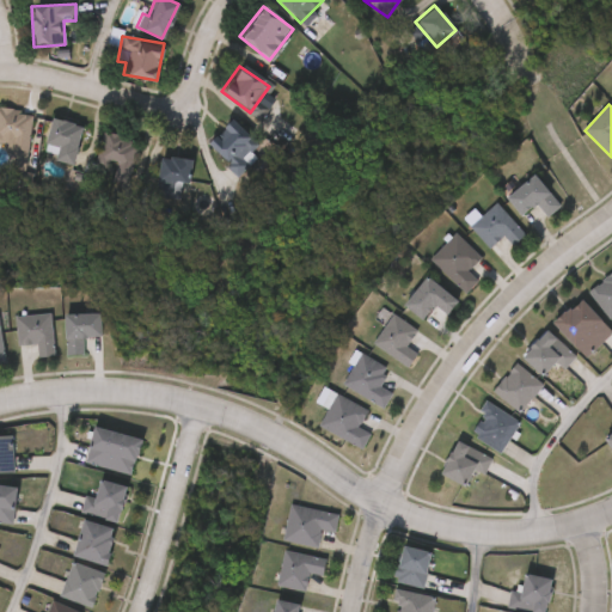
[(7,146),(0,145),(0,108),(31,111),(28,155),(7,154),(7,146)]
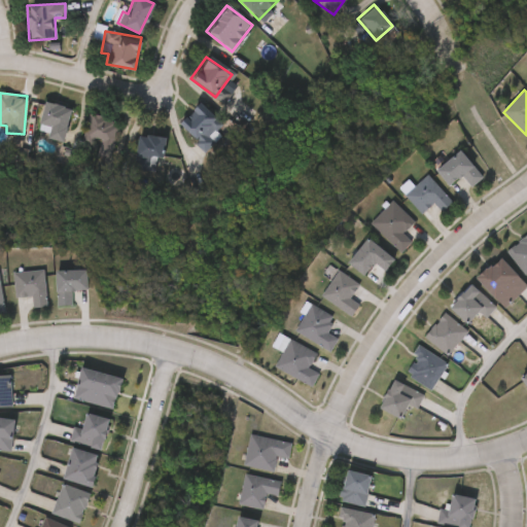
[(36,134),(43,101),(71,107),(63,141),(36,134)]
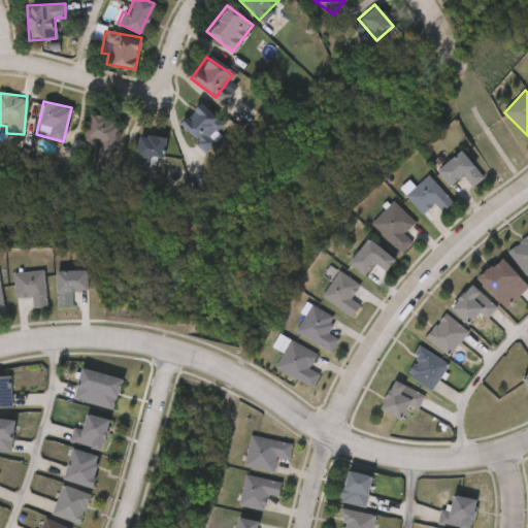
[(203,151),(176,125),(197,102),(224,128),(203,151)]
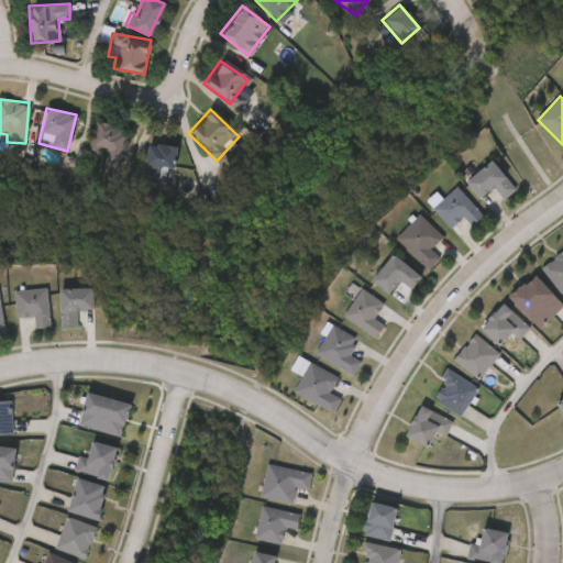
[(127,129),(118,167),(103,165),(105,156),(87,153),(94,122),(127,129)]
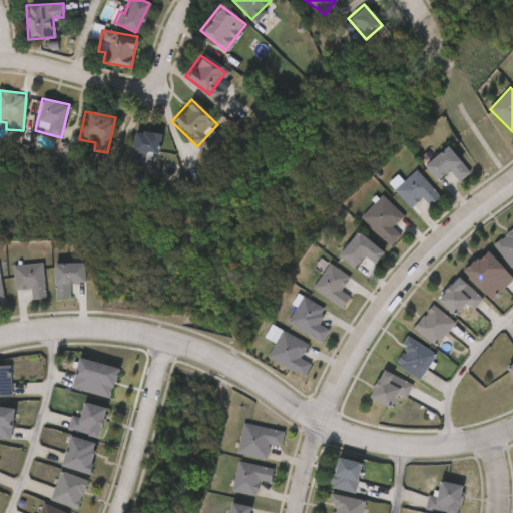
[(130,153),(130,132),(157,132),(157,153),(130,153)]
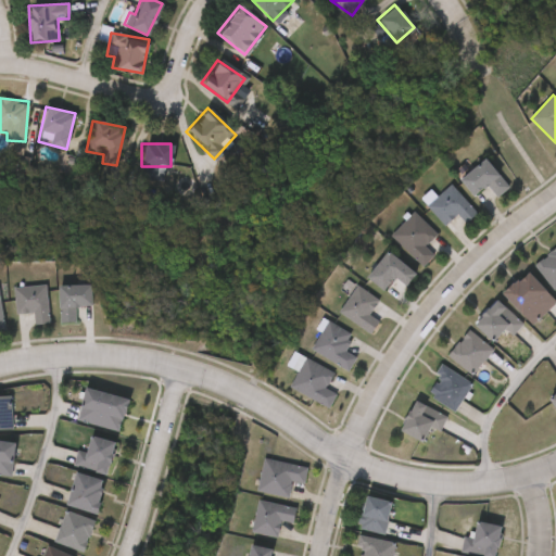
[(474,197),(459,180),(485,159),(510,188),(498,198),(488,185),(474,197)]
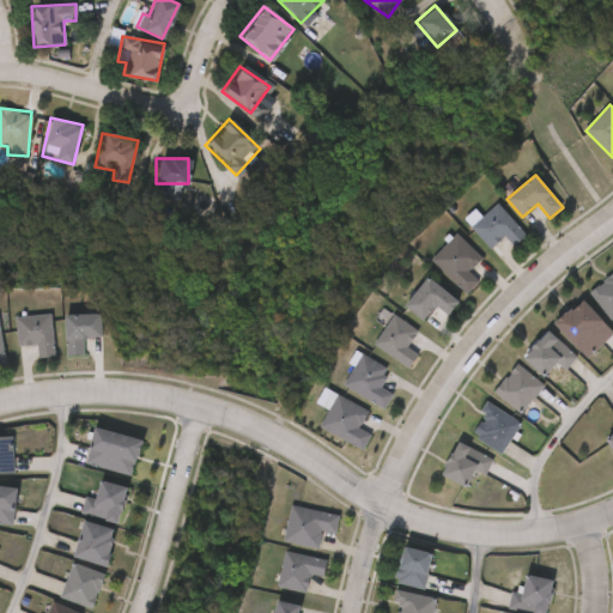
[(472,228),(498,204),(528,237),(515,248),(505,237),(491,249),(472,228)]
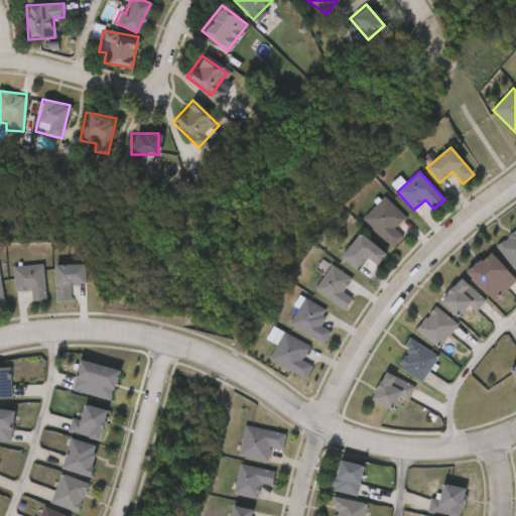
[(405,238),(394,249),(365,219),(386,198),(406,219),(396,229),(405,238)]
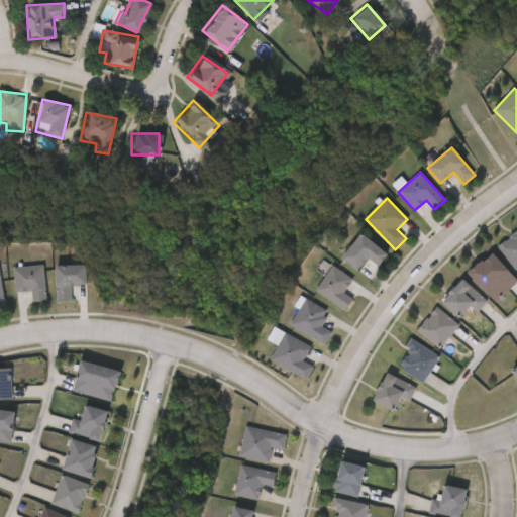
[(516,270),(516,271),(498,247),(516,232),(516,270)]
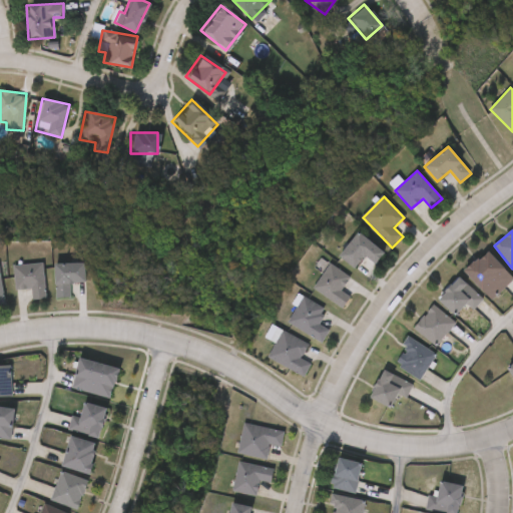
[(386,253),(376,265),(365,257),(355,269),(340,255),(359,231),(386,253)]
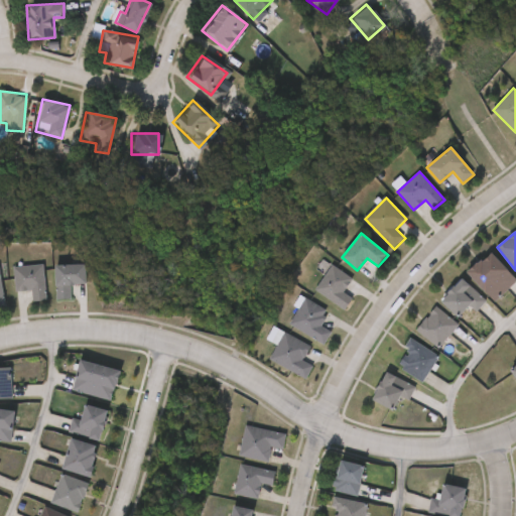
[(515,277),(515,283),(497,302),(468,274),(489,252),(515,277)]
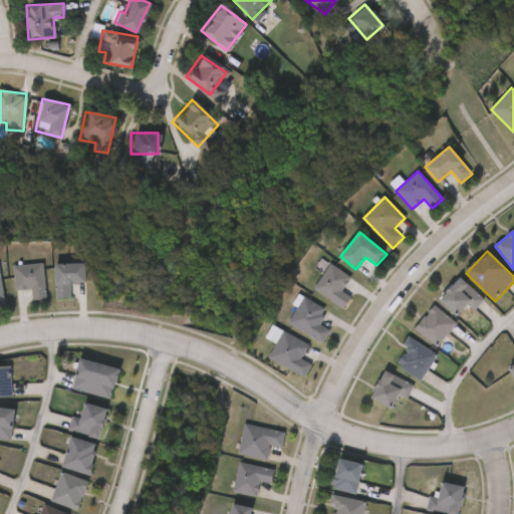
[(15,291),(13,266),(42,264),(45,300),(31,301),(31,290),(15,291)]
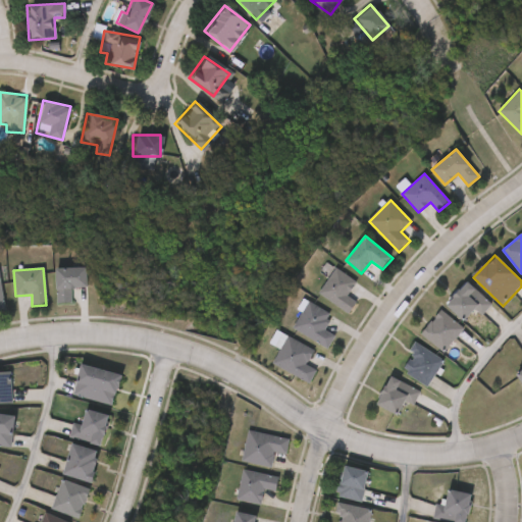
[(84,288),(70,288),(70,303),(54,303),(54,268),(84,268),(84,288)]
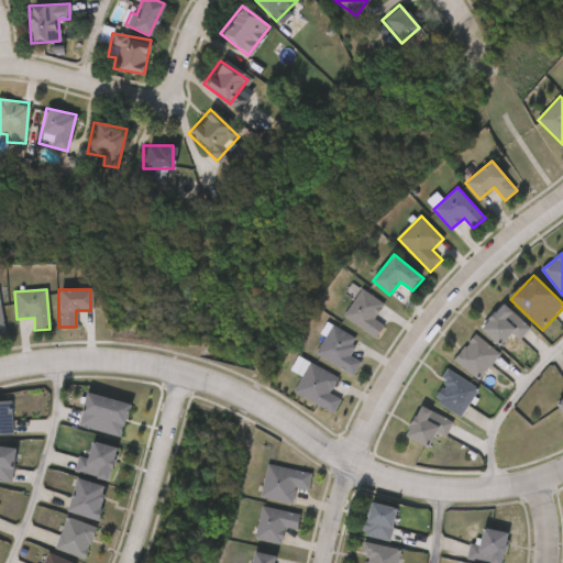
[(386,305),(376,319),(387,327),(378,340),(345,317),(363,289),(386,305)]
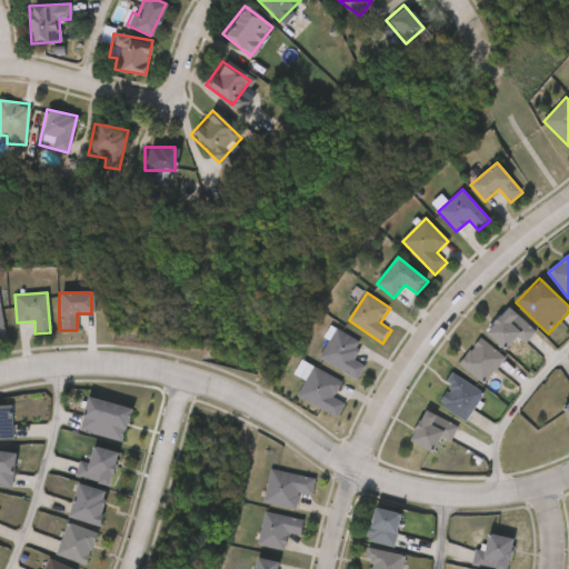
[(527,346),(519,338),(506,351),(487,332),(511,308),(538,335),(527,346)]
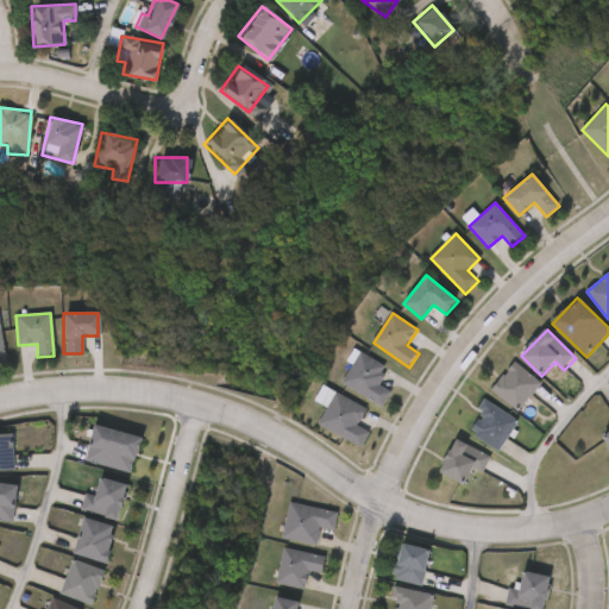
[(389,366),(380,385),(393,391),(385,407),(343,387),(358,353),(389,366)]
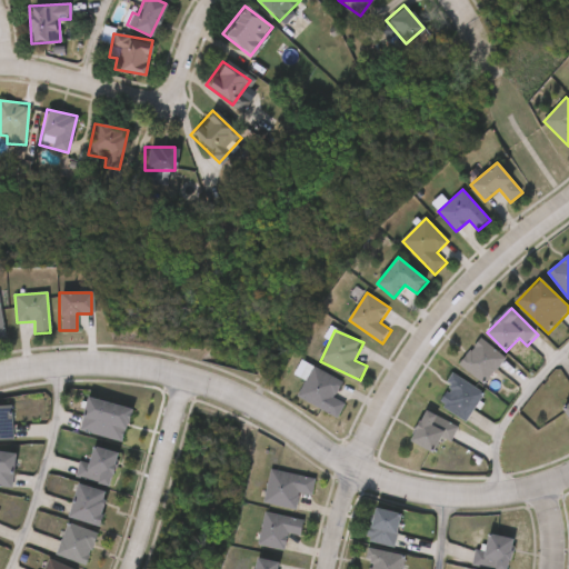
[(507,360),(486,386),(460,365),(482,339),(507,360)]
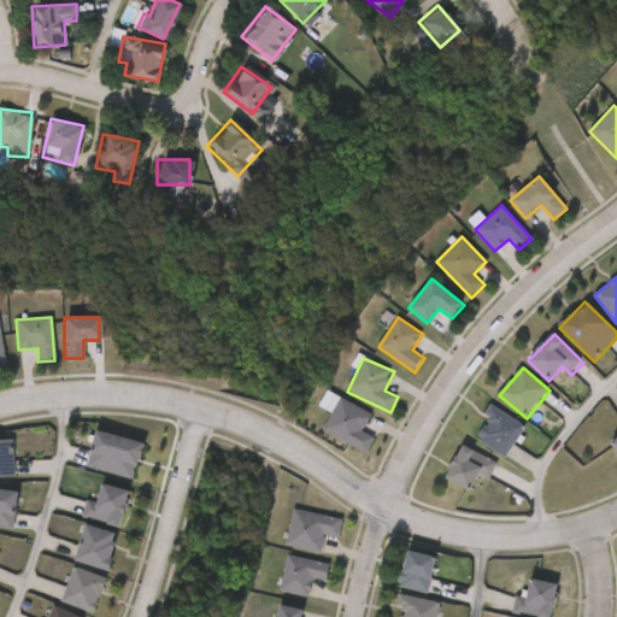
[(377,440),(369,456),(323,430),(341,398),(374,416),(364,433),(377,440)]
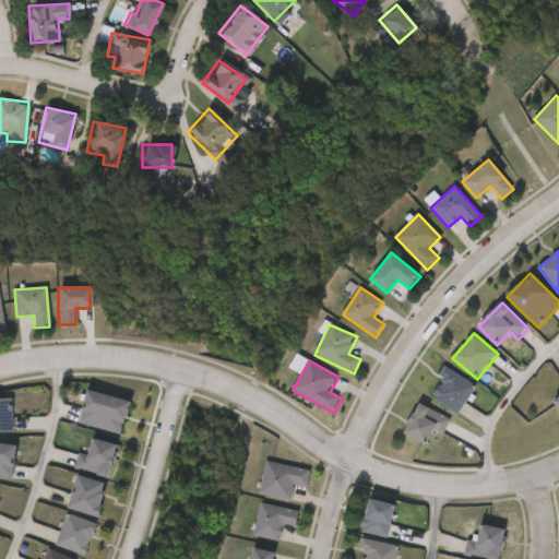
[(460,416),(430,397),(448,368),(478,387),(460,416)]
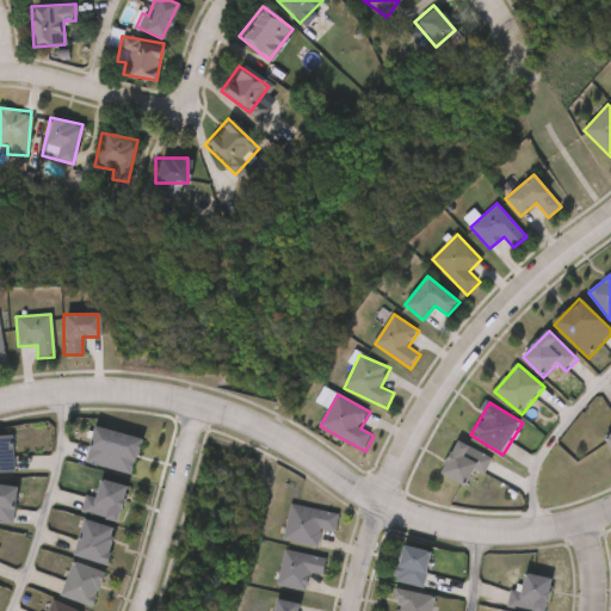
[(88,466),(94,429),(141,437),(134,474),(88,466)]
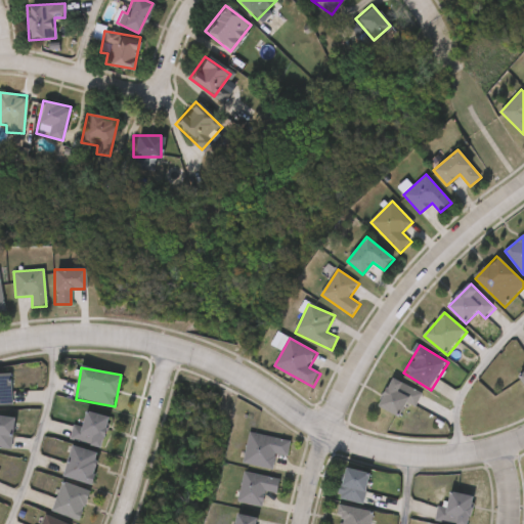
[(10,406),(0,406),(0,375),(9,375),(10,406)]
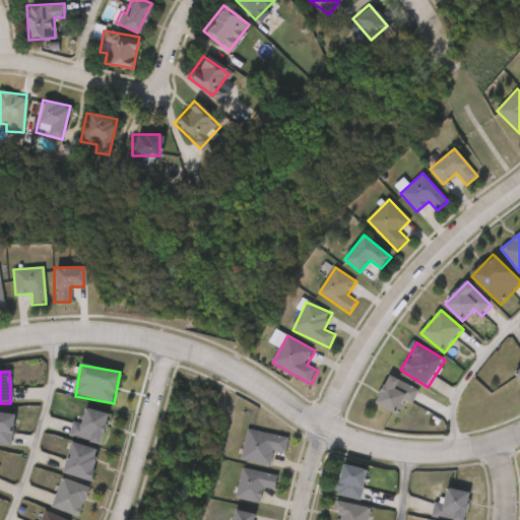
[(420,392),(413,405),(404,400),(397,415),(376,403),(390,376),(420,392)]
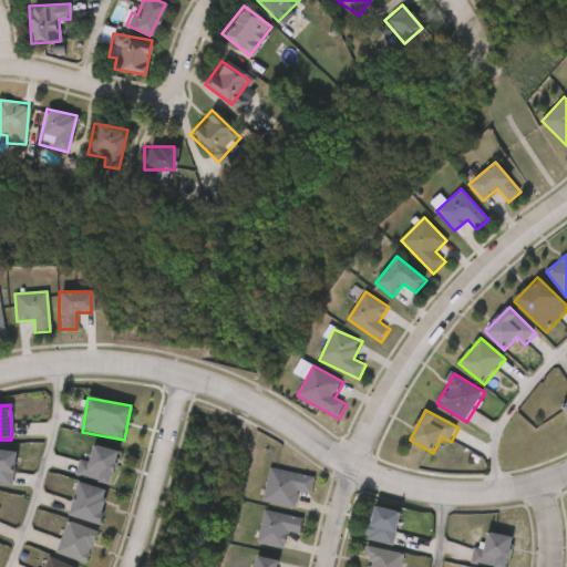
[(117,451),(110,484),(78,476),(82,460),(88,461),(92,444),(117,451)]
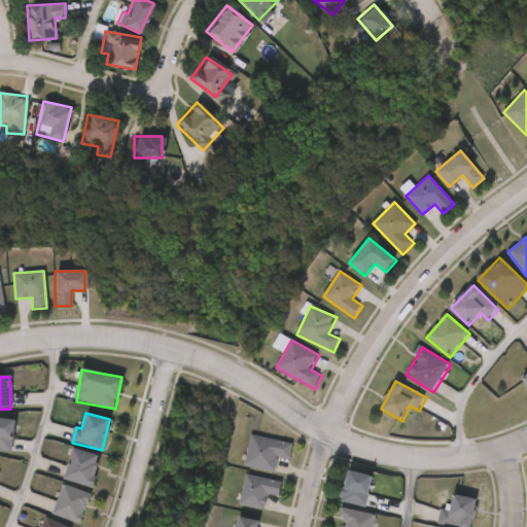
[(0,419),(12,421),(8,453),(0,451),(0,419)]
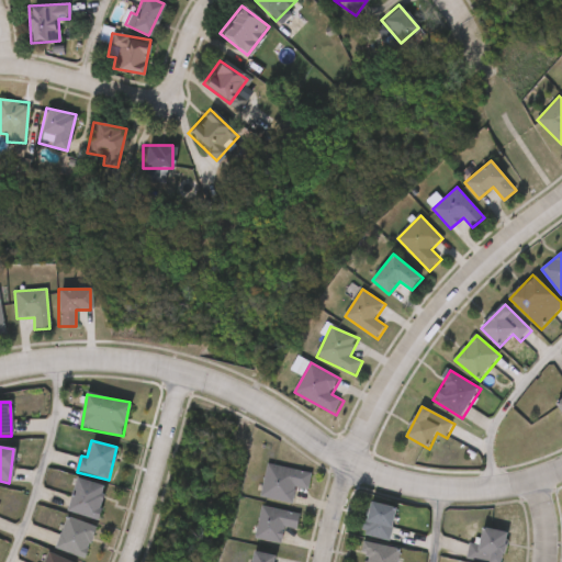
[(260,497),(268,464),(313,474),(310,491),(296,487),(292,505),(260,497)]
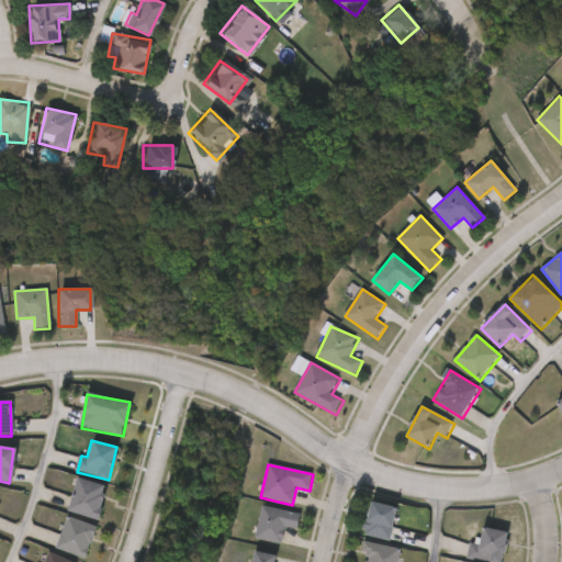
[(68,512),(77,479),(107,486),(98,519),(68,512)]
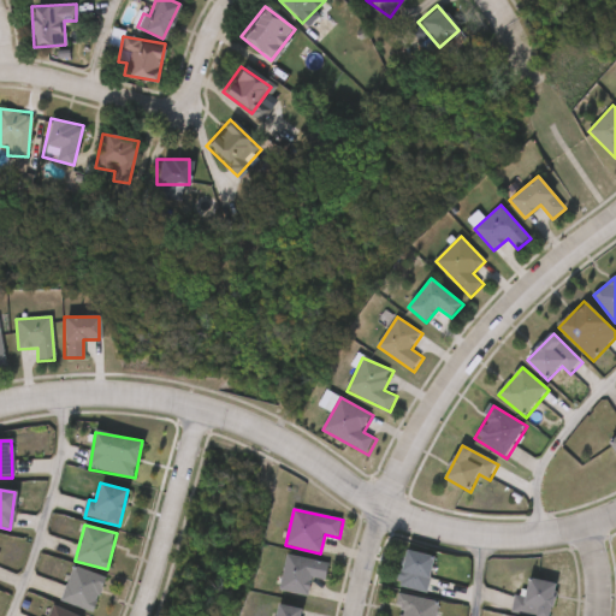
[(398,587),(407,551),(437,558),(427,594),(398,587)]
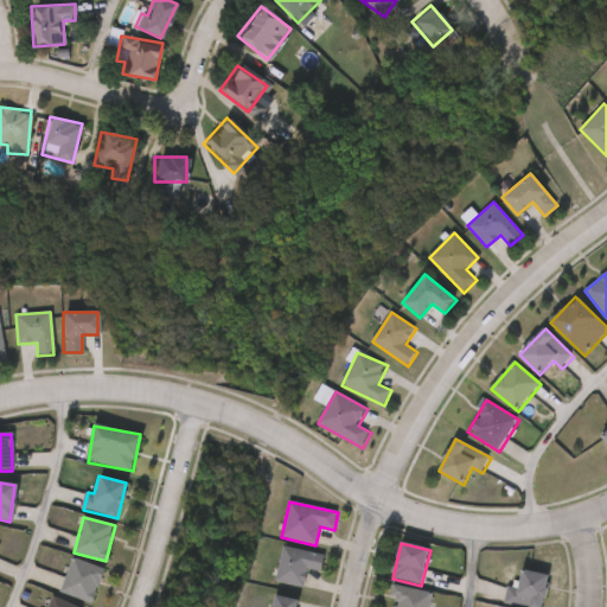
[(326,556),(323,573),(307,569),(304,588),(275,582),(283,547),(326,556)]
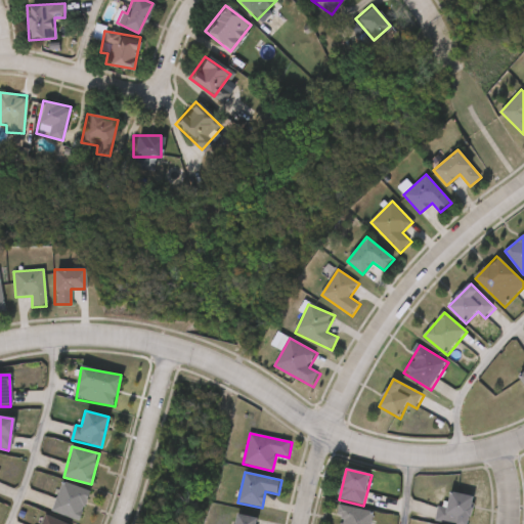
[(90,491),(79,520),(52,511),(63,481),(90,491)]
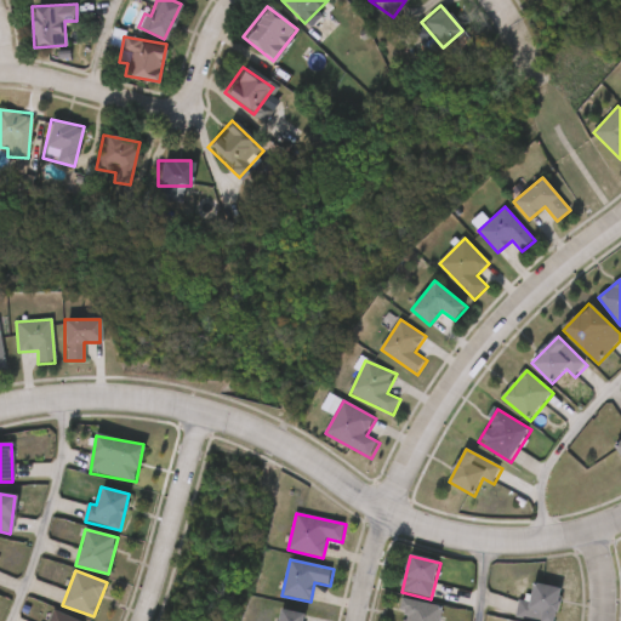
[(534,620),(522,617),(533,581),(564,591),(556,620),(534,620)]
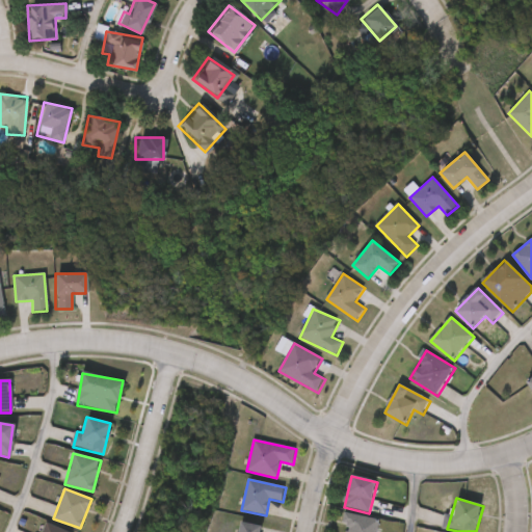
[(377,531),(343,531),(348,513),(380,522),(377,531)]
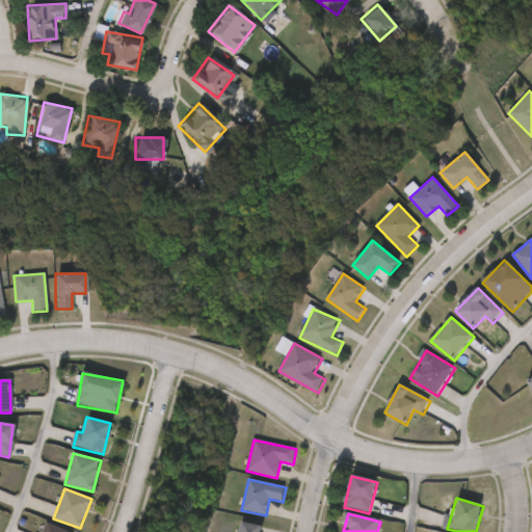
[(42,531),(46,522),(70,531),(42,531)]
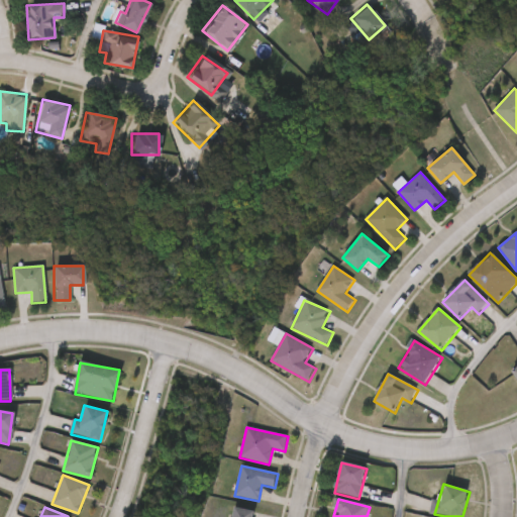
[(230,516),(232,508),(253,512),(252,516),(230,516)]
